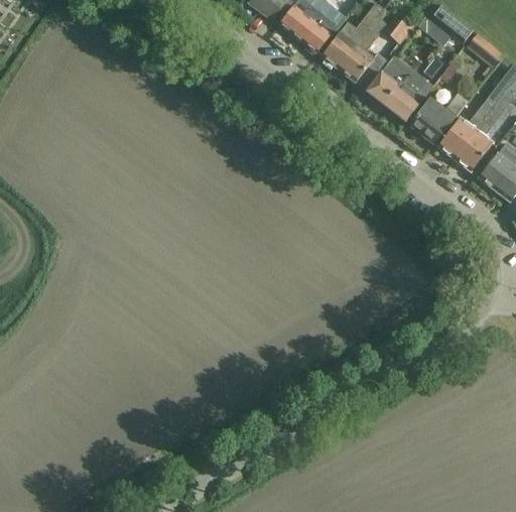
[(250,0),(249,2),(272,18),(285,0),(250,0)]
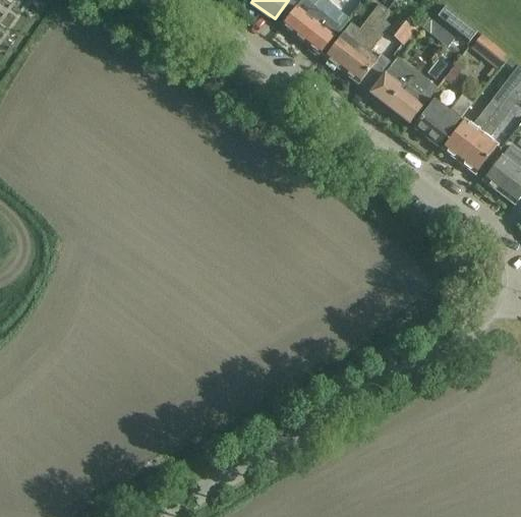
[(299,0),(281,23),(319,53),(349,14),(330,0),(299,0)]
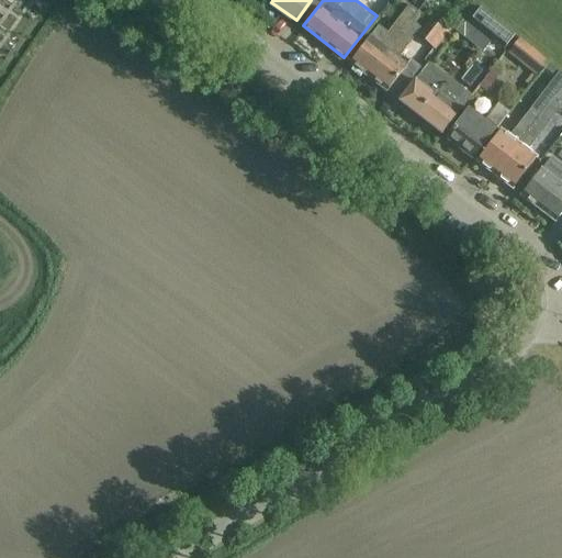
[(408,2),(405,7),(388,30),(378,22),(349,60),(368,75),(411,19),(418,9),(408,2)]
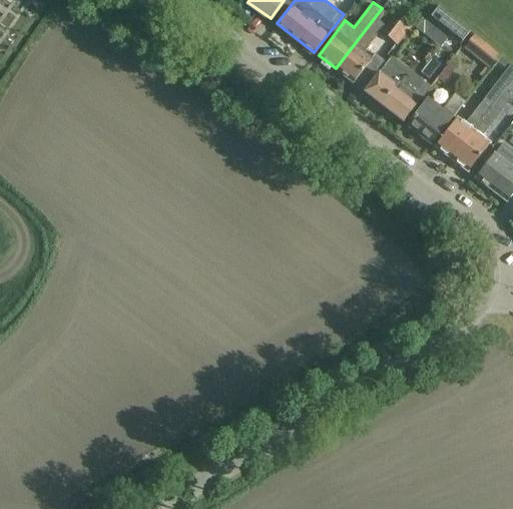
[(439,8),(429,20),(449,35),(460,44),(462,42),(470,31),(439,8)]
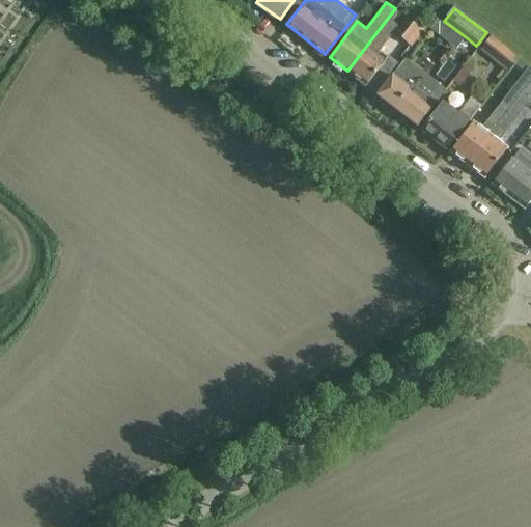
[(395,32),(397,34),(411,44),(426,24),(411,11),(395,32)]
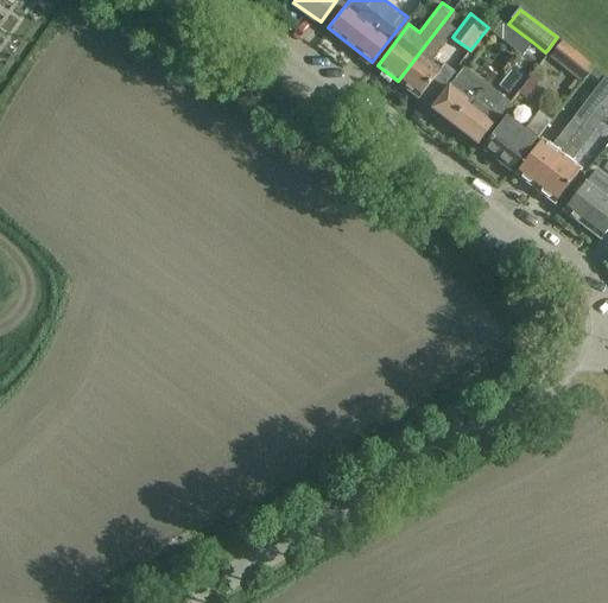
[(429,103),(443,84),(453,71),(444,64),(439,71),(429,64),(455,30),(444,20),(398,81),(418,96),(418,95),(429,103)]
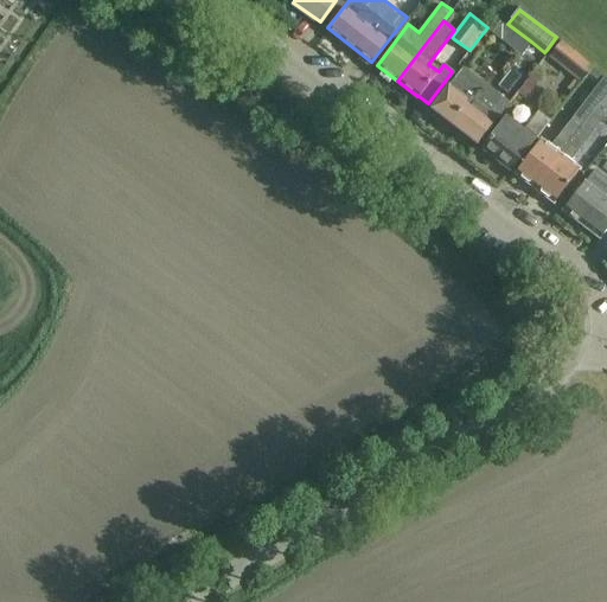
[(556,37),(547,50),(550,52),(549,53),(580,78),(592,64),(557,36),(556,37)]
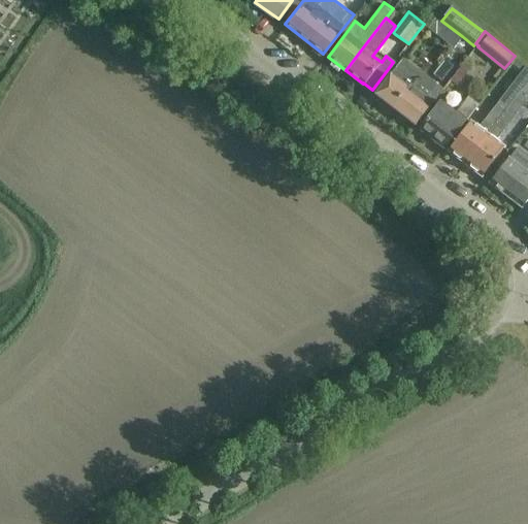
[(415,124),(427,107),(442,89),(402,57),(387,76),(374,93),(415,124)]
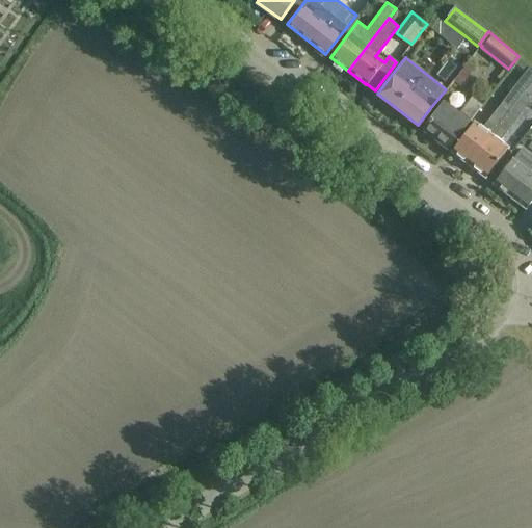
[(531,68),(529,66),(523,74),(531,80),(531,78),(531,68)]
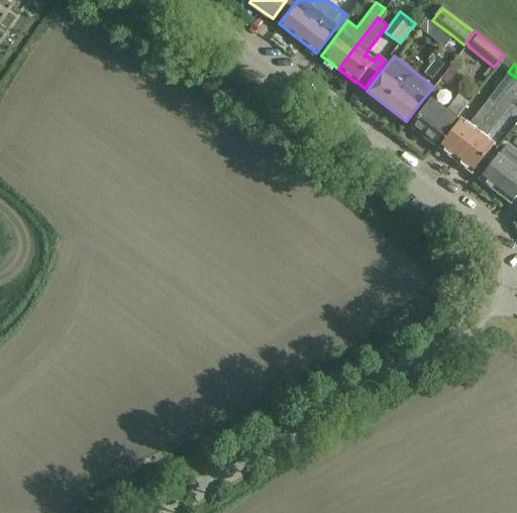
[(445,68),(439,77),(447,83),(453,84),(456,80),(453,74),(445,68)]
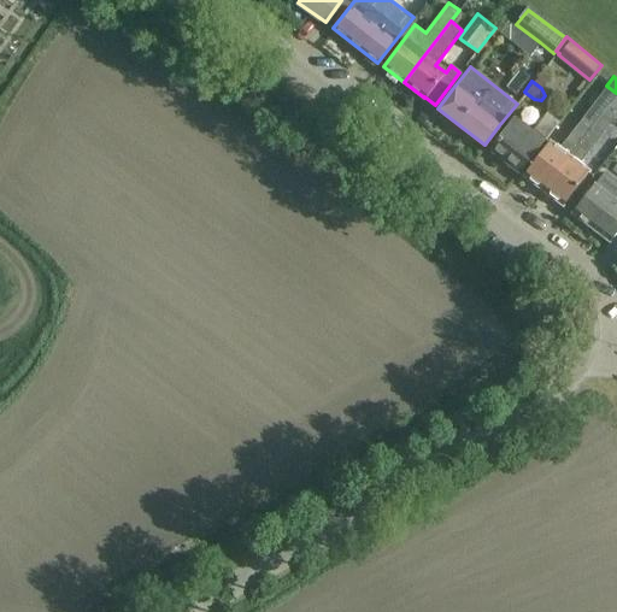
[(607,99),(541,188),(562,204),(588,170),(579,163),(615,117),(616,118),(616,90),(616,93),(610,101),(607,99)]
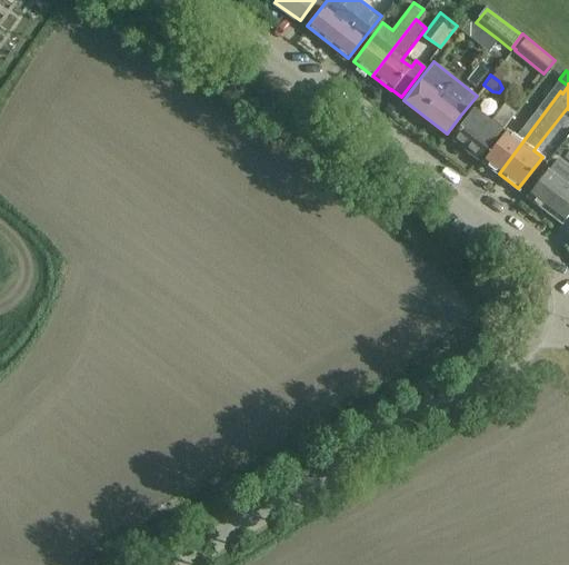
[(499,174),(560,91),(553,86),(515,137),(506,130),(482,160),(499,174)]
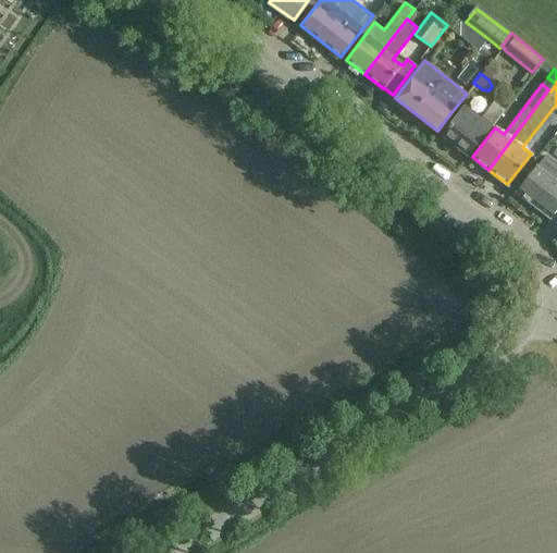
[(468,155),(482,137),(504,109),(493,100),(478,120),(461,108),(442,134),(468,155)]
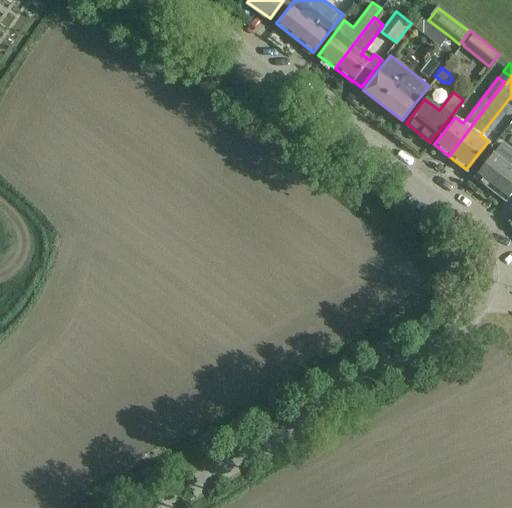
[(505,200),(511,190),(511,148),(501,140),(492,151),(474,175),(505,200)]
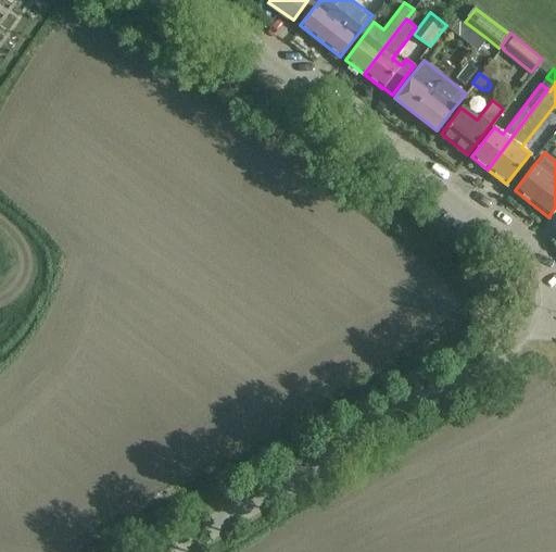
All buildings are outlined.
